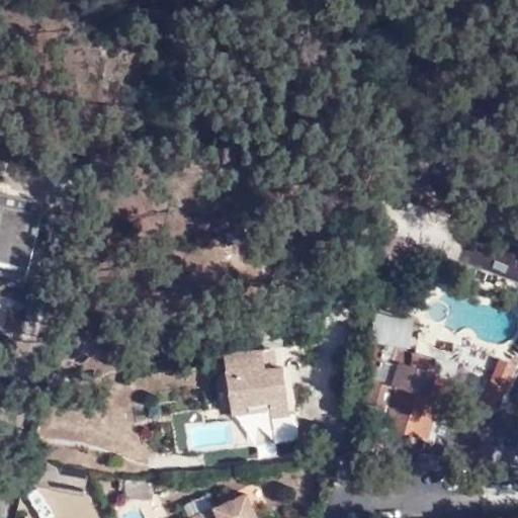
[(0,248),(32,256),(41,212),(0,202),(0,248)]
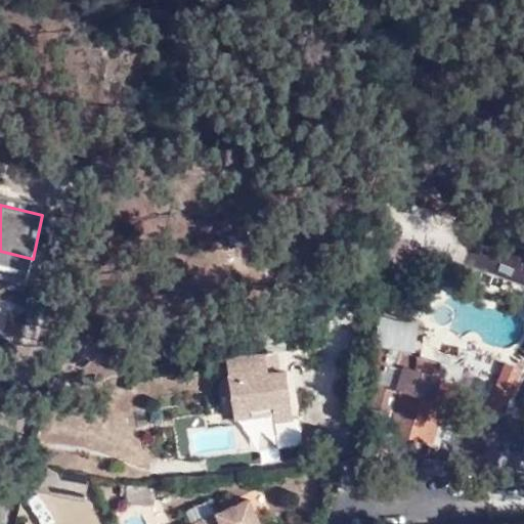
[(33,259),(0,251),(0,277),(27,285),(33,259)]
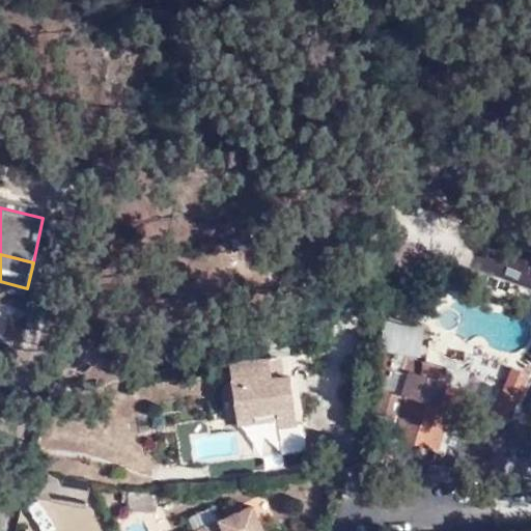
[(384,388),(376,412),(400,418),(396,434),(404,437),(403,440),(439,450),(447,419),(455,422),(469,378),(406,359),(392,355),(392,353),(421,357),(424,328),(384,323),(380,351),(376,376),(387,378),(384,388)]
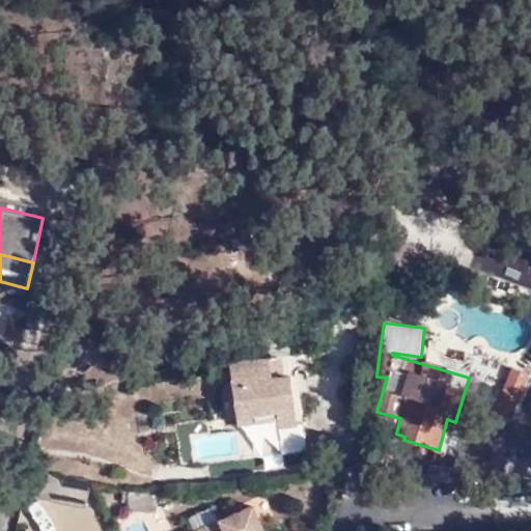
[(255,414),(295,409),(289,374),(272,376),(269,357),(229,363),(239,423),(255,421),(255,414)]
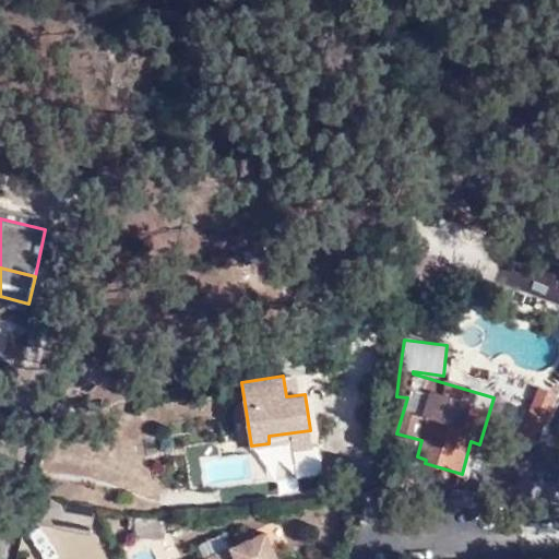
[(533,404),(522,433),(521,435),(537,440),(557,392),(540,387),(533,404)]
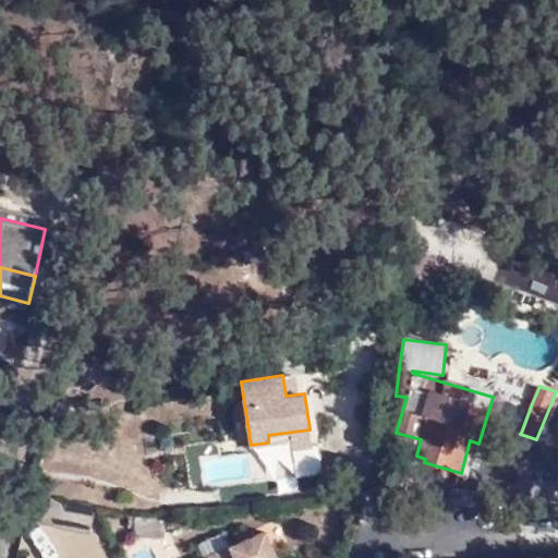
[(312,445),(310,429),(268,435),(268,443),(251,445),(251,453),(312,445)]
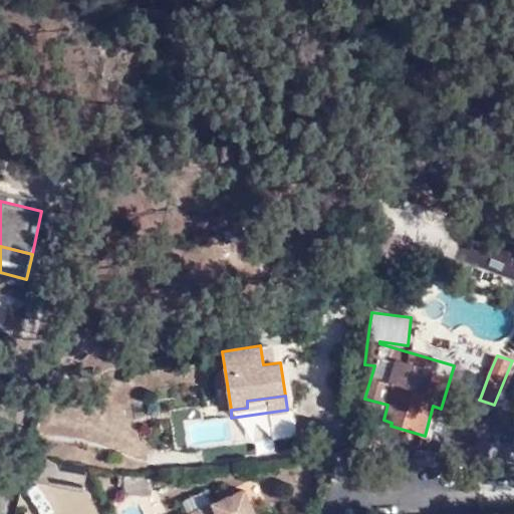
[(272,432),(289,430),(286,411),(269,413),(272,432)]
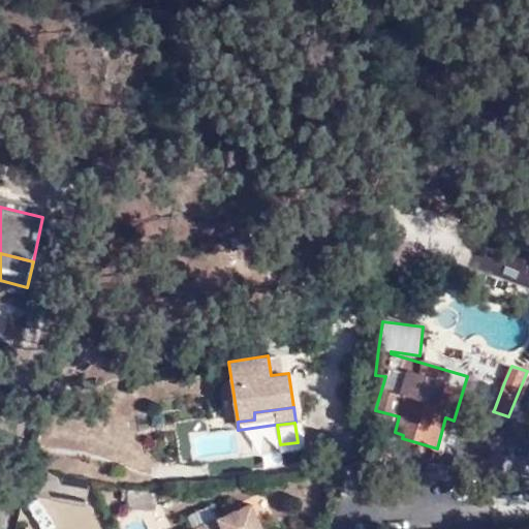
[(86,502),(89,480),(55,473),(40,471),(36,494),(86,502)]
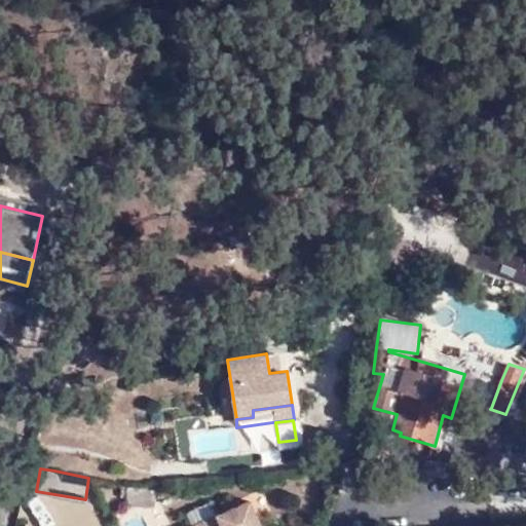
[(154,504),(155,488),(128,486),(127,504),(154,504)]
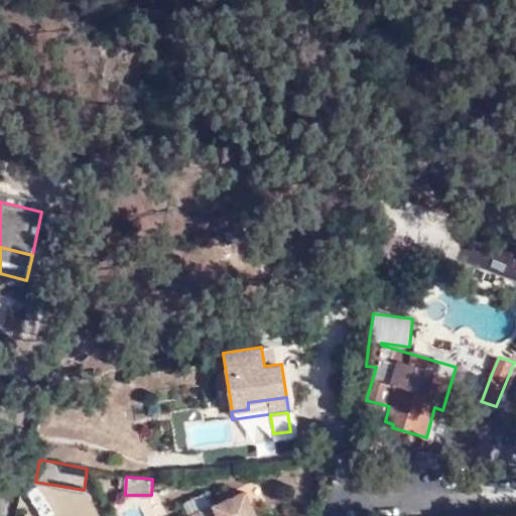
[(41,515),(42,515),(53,509),(35,483),(23,490),(41,515)]
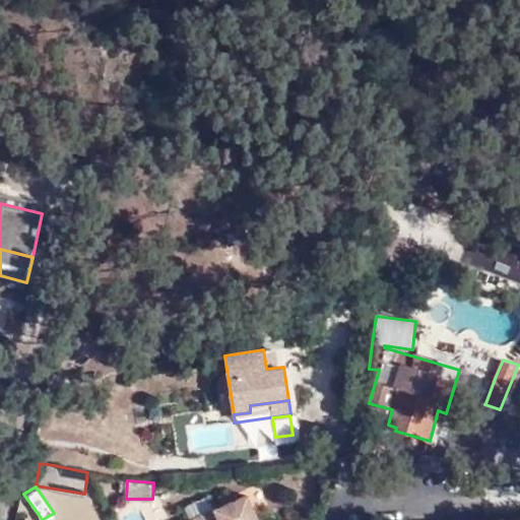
[(258,519),(248,495),(191,519),(258,519)]
